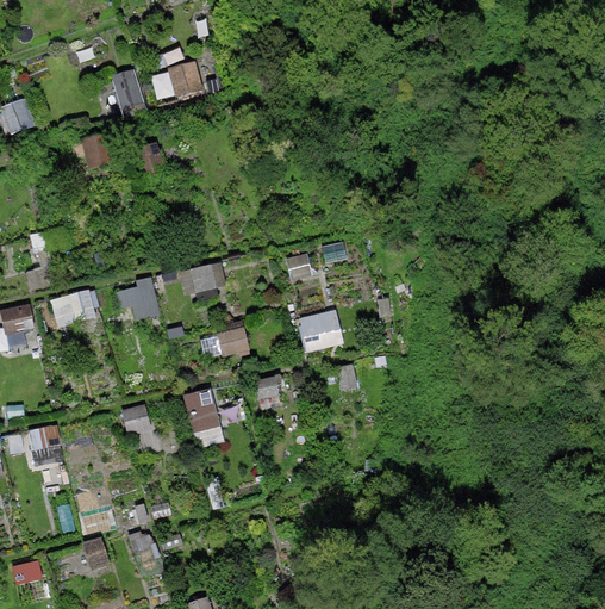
[(167,68),(174,97),(203,89),(195,62),(167,68)]
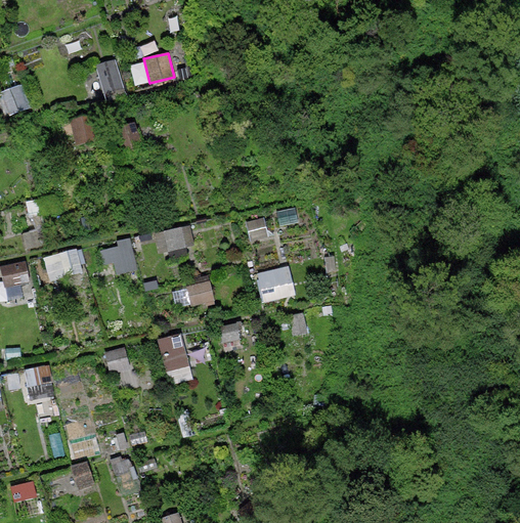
[(115,58),(95,64),(106,100),(126,93),(115,58)]
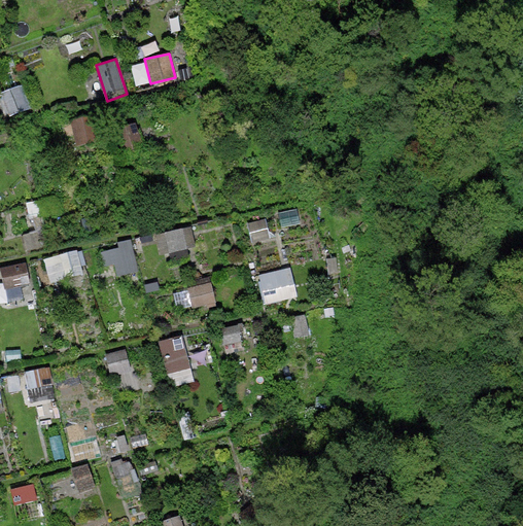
[(2,90),(9,113),(28,108),(22,84),(2,90)]
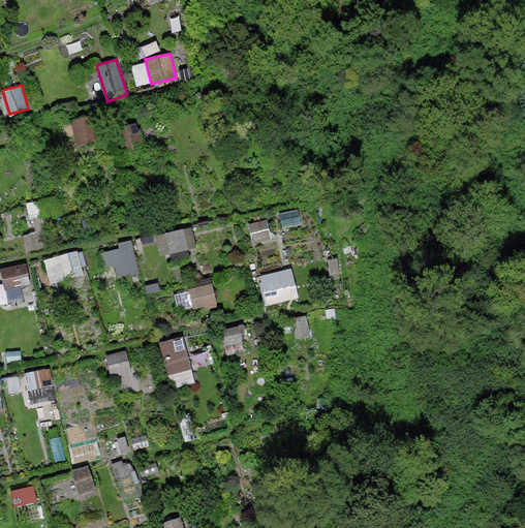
[(89,118),(72,120),(76,147),(93,144),(89,118)]
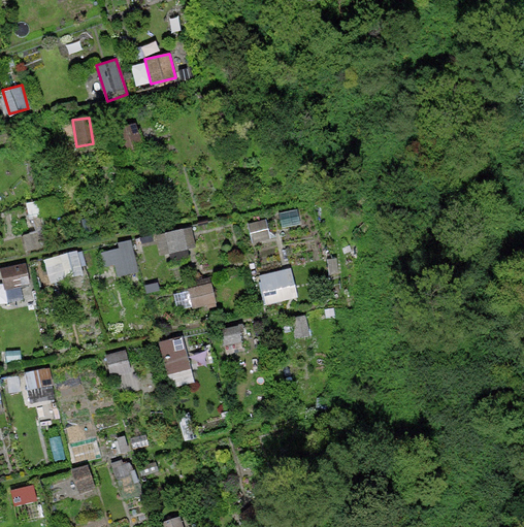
[(135,124),(117,129),(125,155),(142,150),(135,124)]
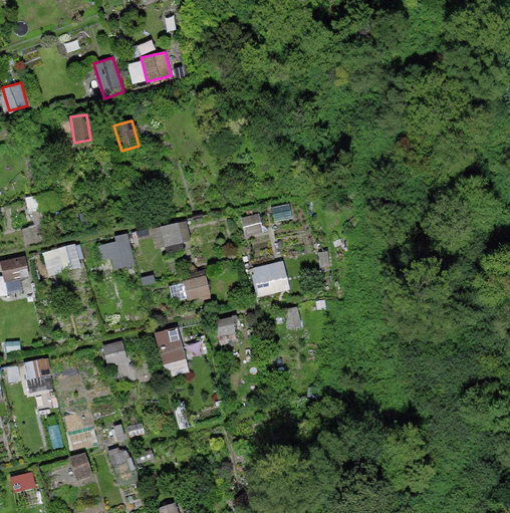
[(153,228),(157,248),(182,243),(179,223),(153,228)]
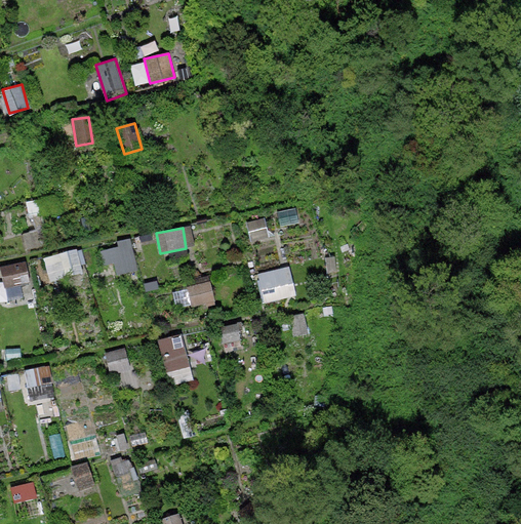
[(44,259),(51,277),(78,268),(72,249),(44,259)]
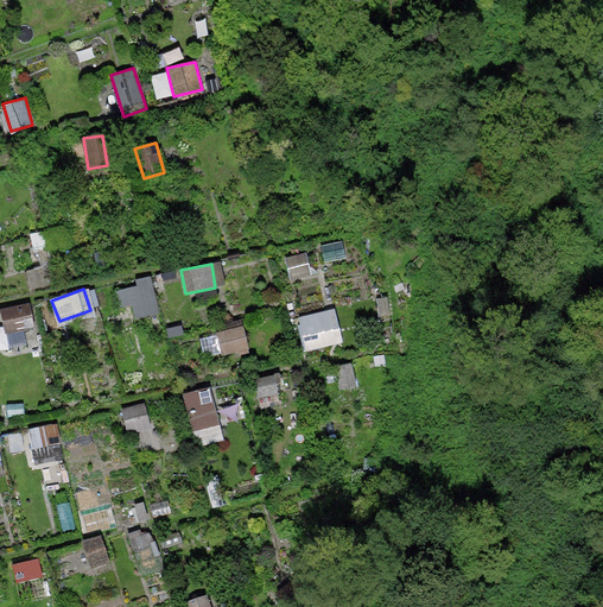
[(29,303),(0,309),(6,335),(35,328),(29,303)]
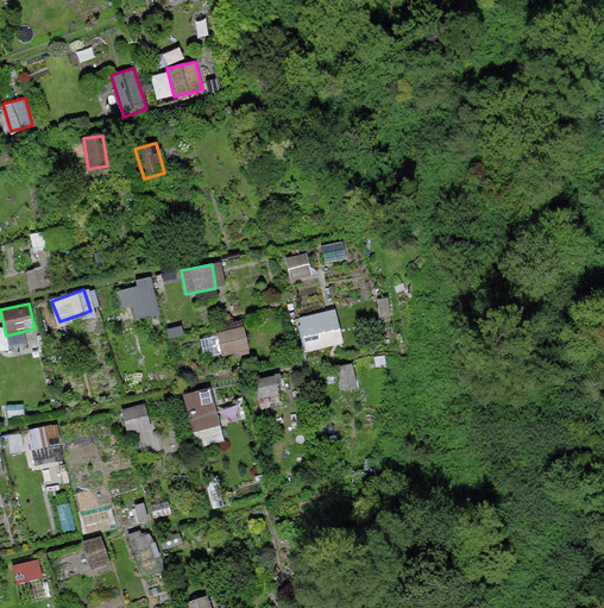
[(329,308),(299,315),(307,351),(338,344),(329,308)]
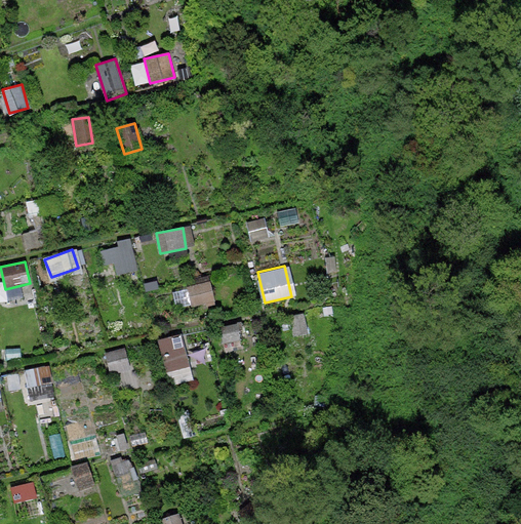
[(215,281),(188,284),(190,307),(217,304),(215,281)]
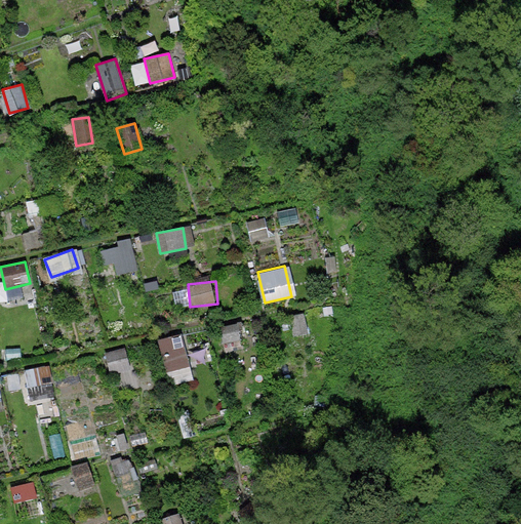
[(191,381),(186,347),(209,344),(207,329),(161,335),(168,385),(191,381)]
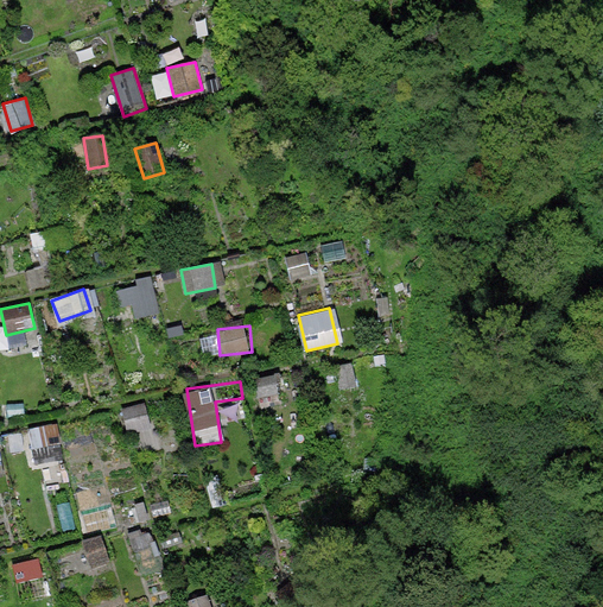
[(131,448),(154,443),(145,403),(122,408),(131,448)]
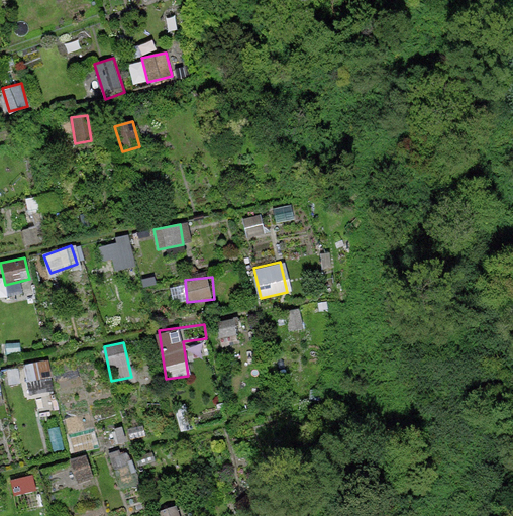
[(23,365),(27,383),(53,378),(48,359),(23,365)]
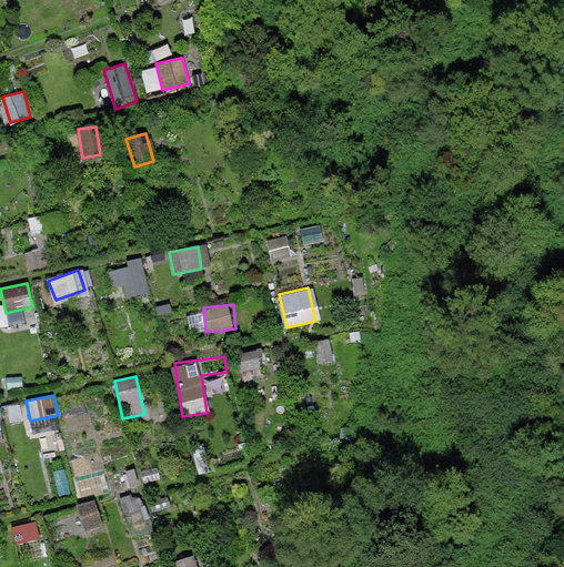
[(122,498),(133,536),(152,530),(141,493),(122,498)]
